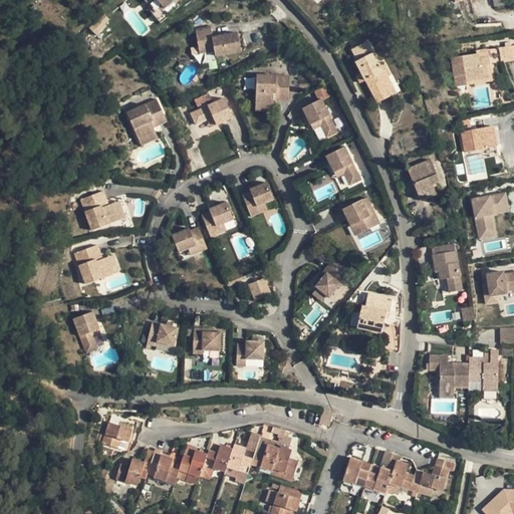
[(156,0),(164,8),(173,0),(156,0)]
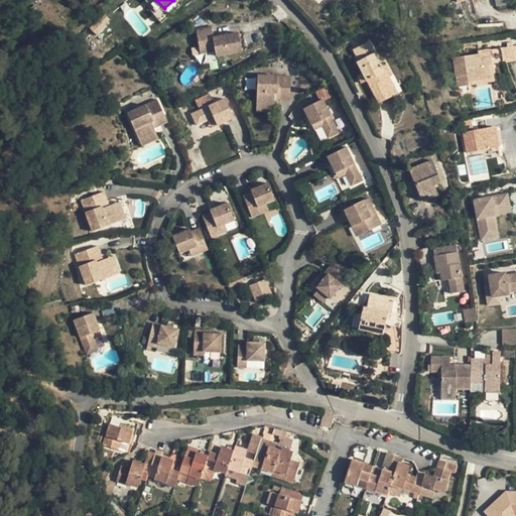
[(174,0),(173,0),(164,8),(170,14),(181,4),(178,1),(177,3),(174,0)]
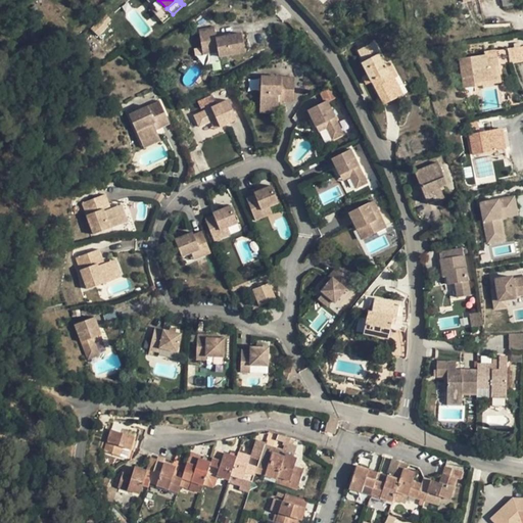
[(215,26),(198,29),(203,56),(220,53),(221,59),(247,54),(243,33),(217,38),(215,26)]
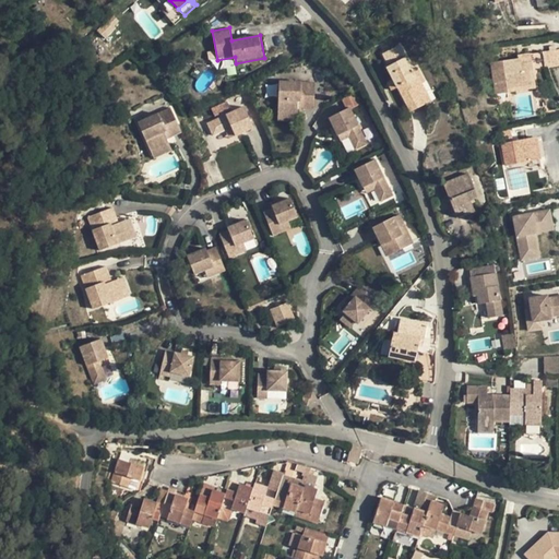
[(397,87),(411,111),(424,105),(414,87),(421,83),(424,82),(416,69),(413,71),(400,46),(383,55),(390,67),(388,68),(393,79),(397,87)]
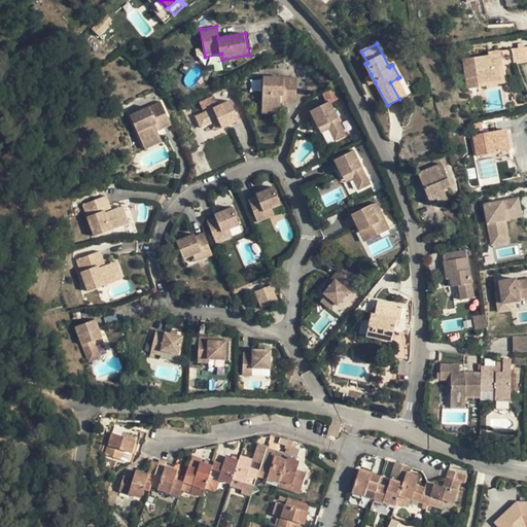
[(526,63),(526,46),(512,49),(514,65),(526,63)]
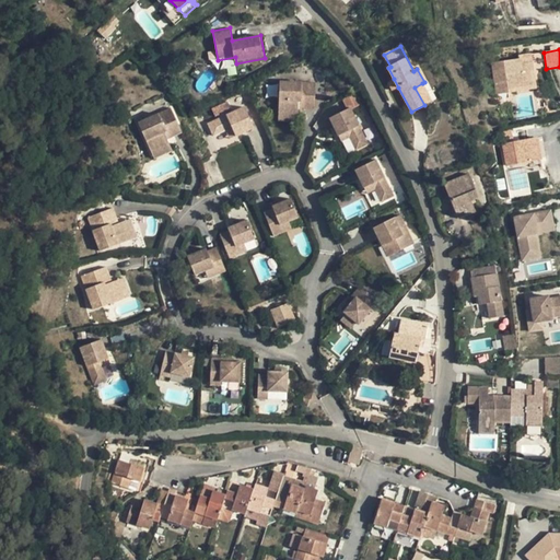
[(531,54),(520,56),(520,58),(492,62),(497,94),(509,93),(509,89),(532,85),(531,71),(533,71),(531,54)]
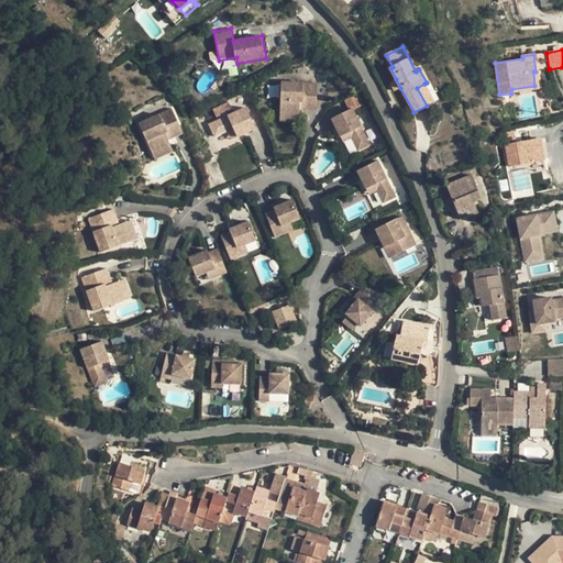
[(400,88),(396,79),(390,83),(395,91),(400,88)]
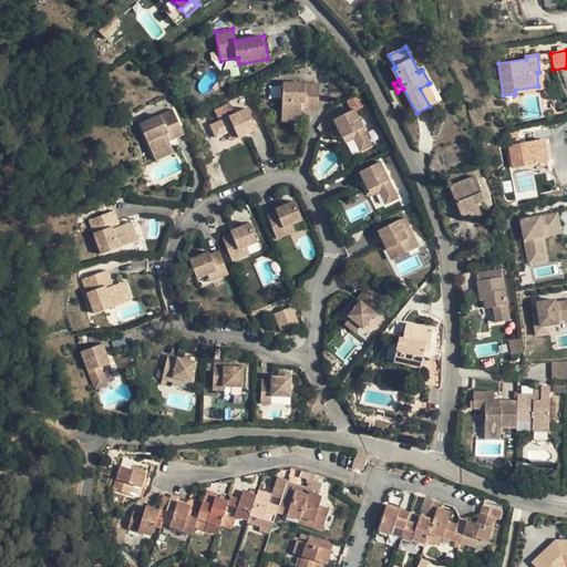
[(319,111),(320,84),(282,82),(281,114),(301,115),(302,111),(302,103),(308,103),(308,111),(319,111)]
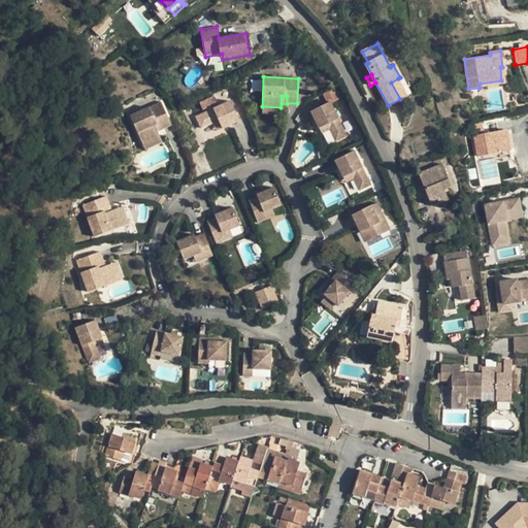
[(391,83),(400,99),(406,96),(398,78),(391,83)]
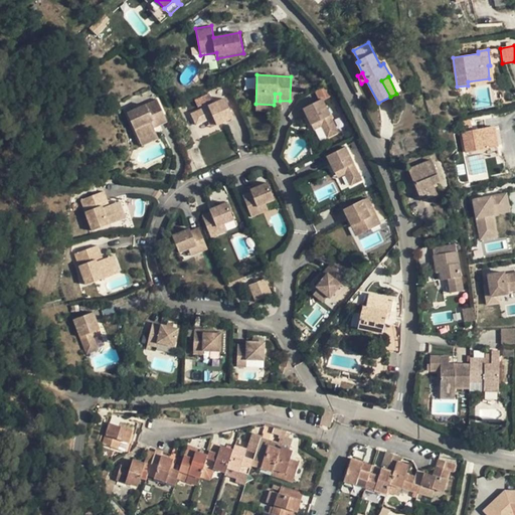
[(212,101),(209,94),(195,101),(198,107),(212,101)]
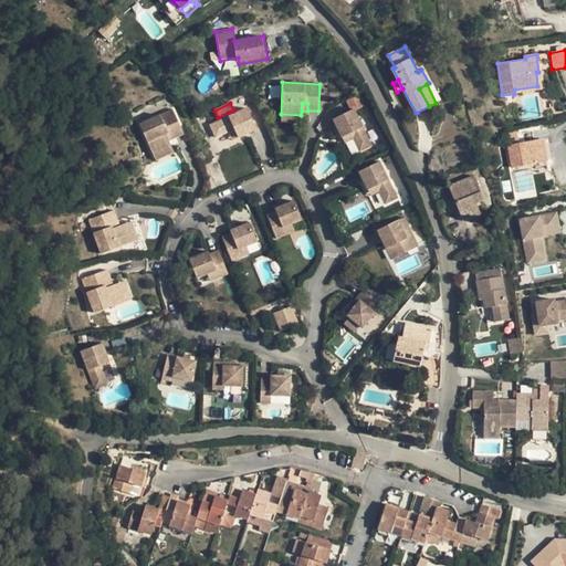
[(238,137),(257,129),(247,108),(210,125),(216,137),(228,132),(234,129),(238,137)]
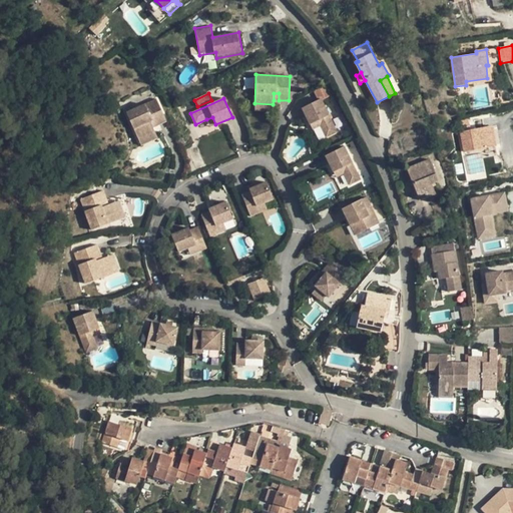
[(156,99),(126,112),(138,138),(154,131),(153,127),(166,121),(156,99)]
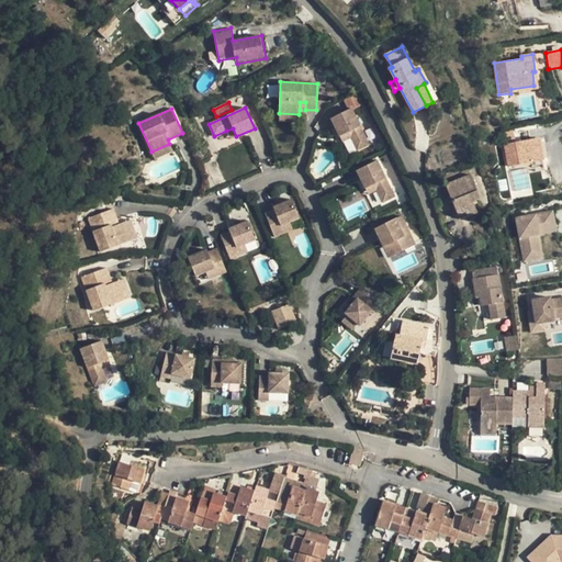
[(351,109),(330,119),(339,136),(348,133),(351,138),(357,152),(370,145),(351,109)]
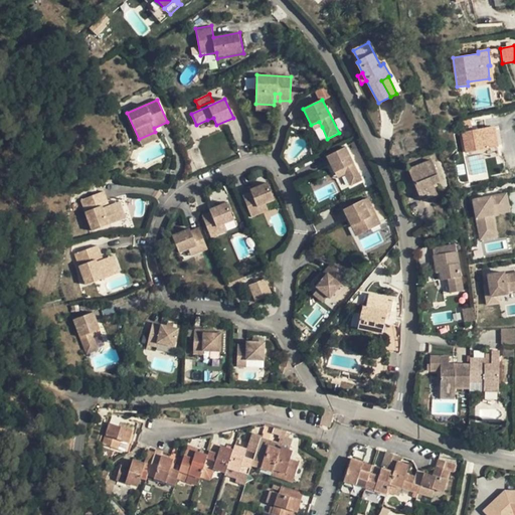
[(122,109),(119,102),(112,105),(116,112),(122,109)]
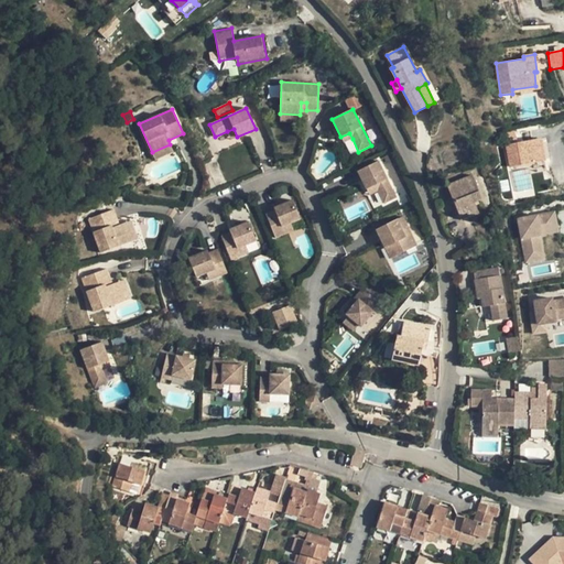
[(231,140),(237,137),(234,129),(227,131),(231,140)]
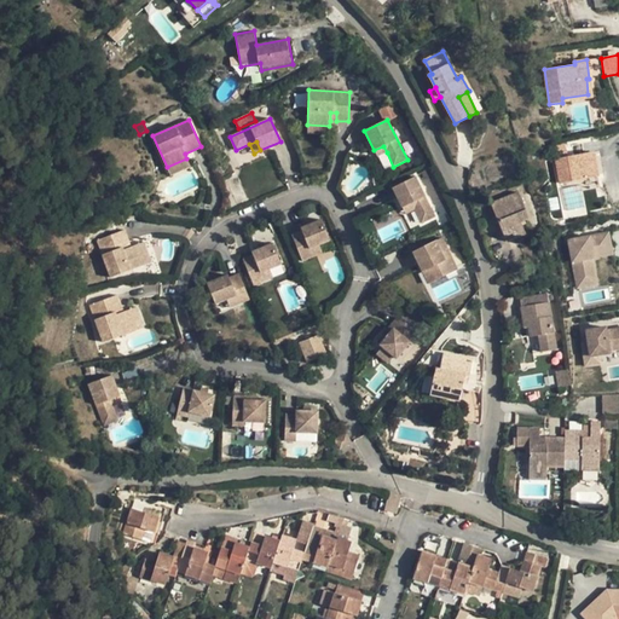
[(383,146),(374,150),(377,157),(387,152),(383,146)]
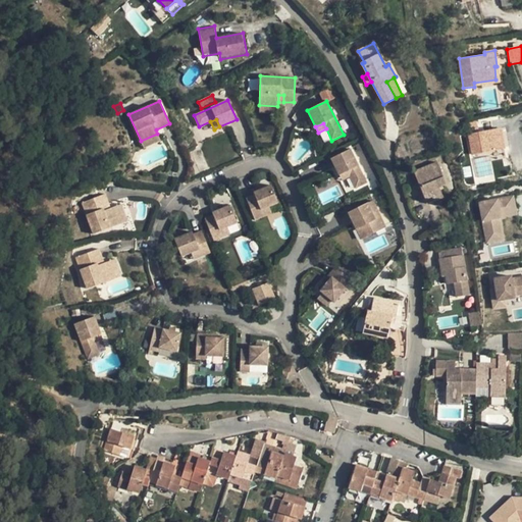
[(504,127),(467,133),(470,154),(507,149),(504,127)]
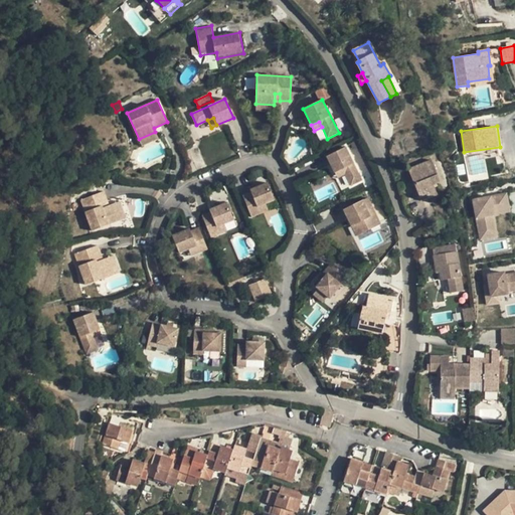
[(155,132),(139,139),(142,146),(159,139),(155,132)]
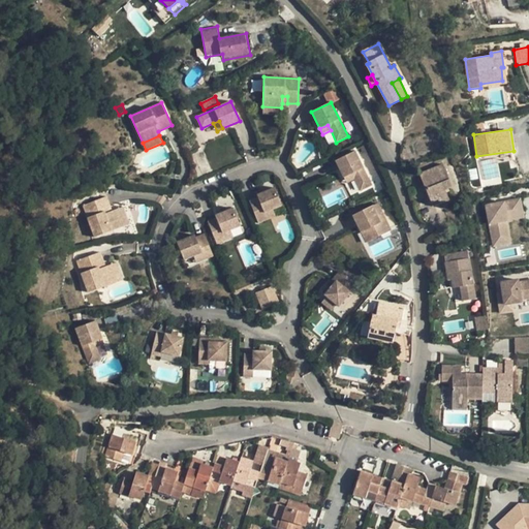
[(354,151),(336,160),(344,178),(351,174),(354,180),(360,191),(372,185),(354,151)]
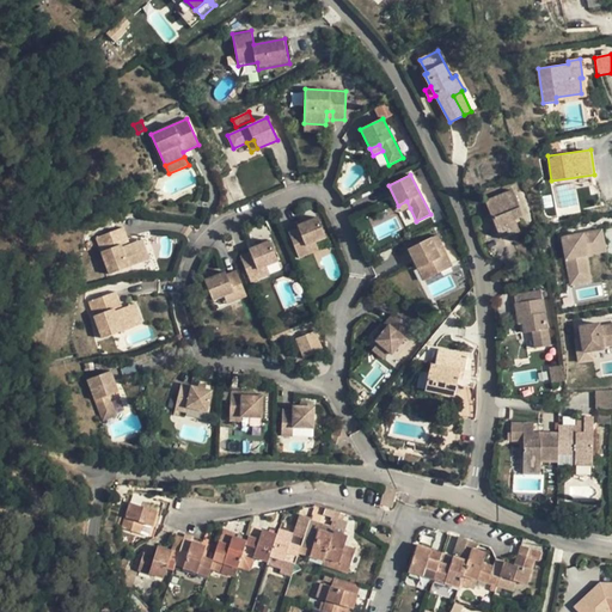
[(513,190),(484,201),(497,234),(506,231),(518,226),(515,220),(520,218),(522,214),(513,190)]
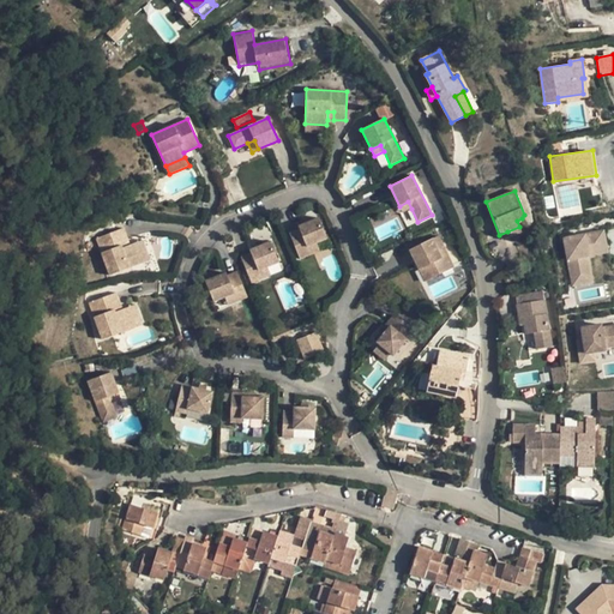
[(408,202),(399,206),(403,212),(411,209),(408,202)]
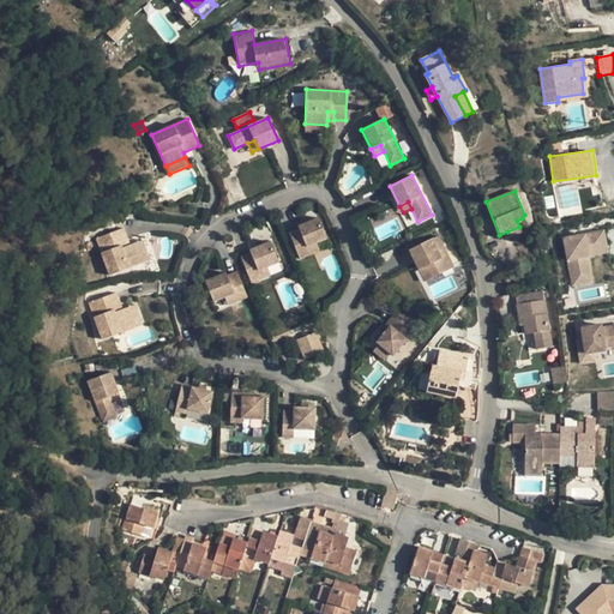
[(327,239),(319,218),(298,227),(299,229),(289,234),(300,259),(311,254),(307,247),(317,244),(327,239)]
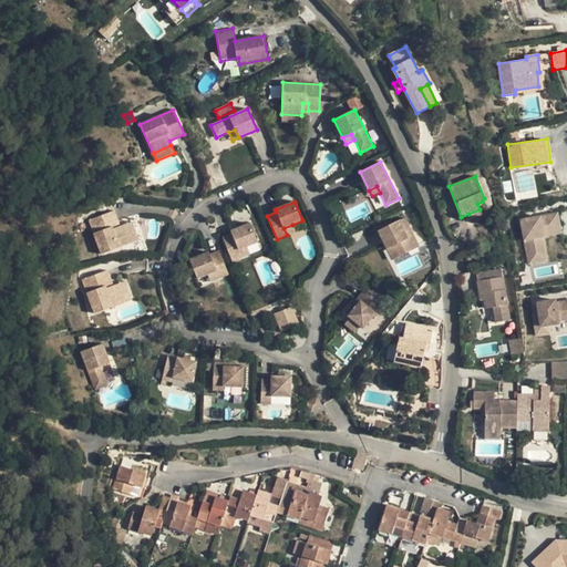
[(89,219),(101,255),(131,244),(124,225),(120,226),(114,210),(89,219)]
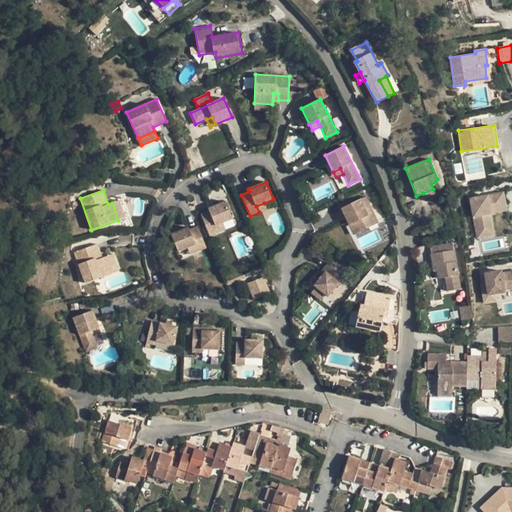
[(506,191),(470,198),(478,239),(500,235),(496,214),(509,211),(506,191)]
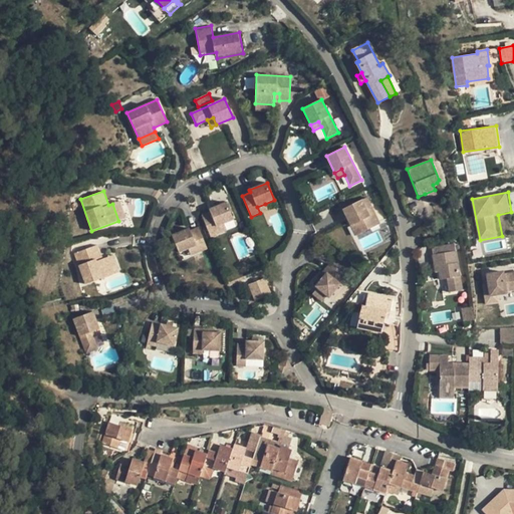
[(366,197),(361,200),(369,216),(374,213),(366,197)]
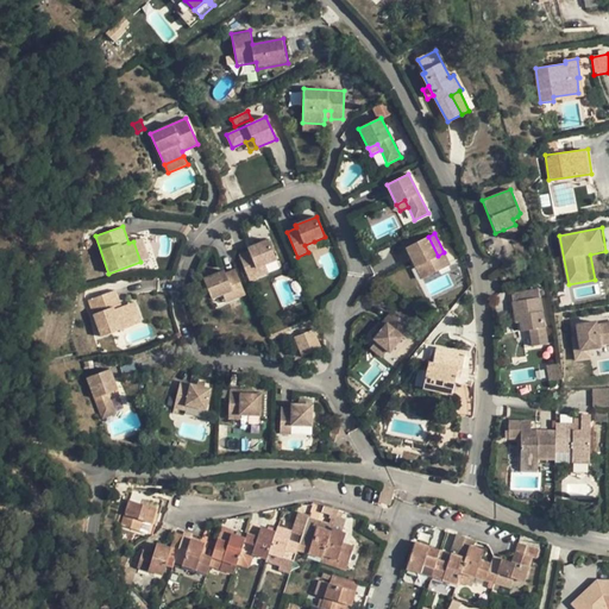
[(428,237),(406,249),(421,280),(451,265),(444,252),(438,256),(428,237)]
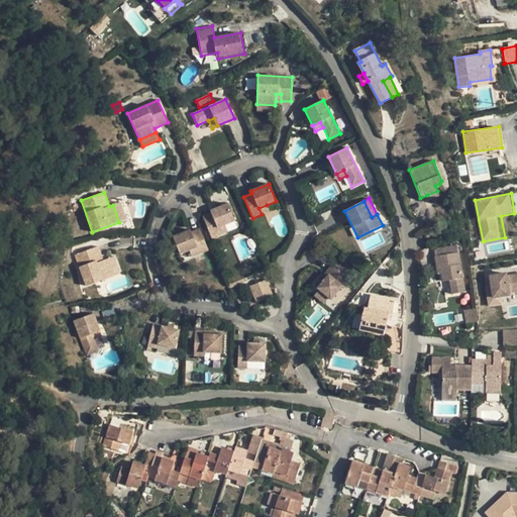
[(113,205),(119,222),(126,220),(120,202),(113,205)]
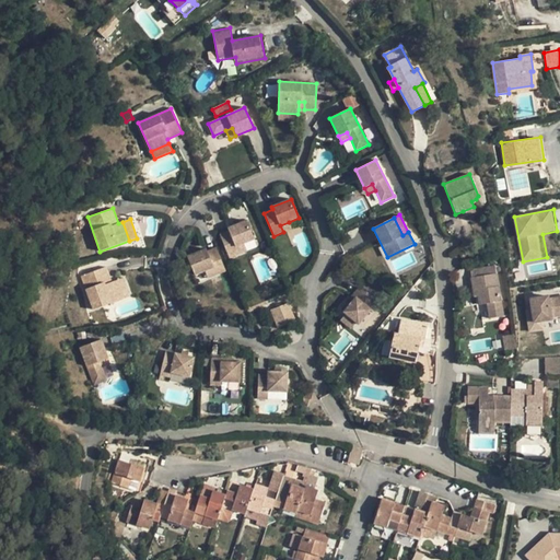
[(280,225),(283,232),(291,229),(289,222),(280,225)]
